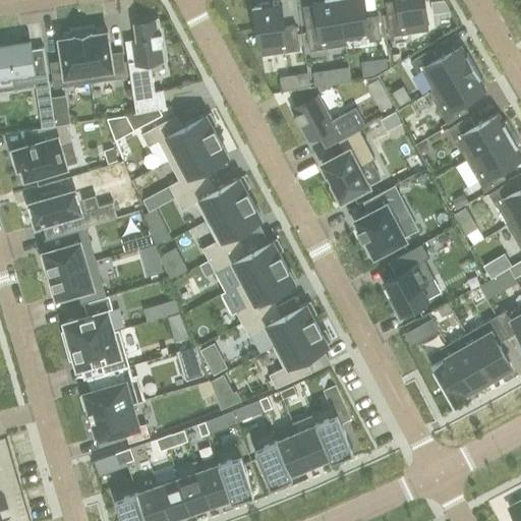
[(254,7),(250,8),(252,20),(256,20),(262,54),(299,49),(296,24),(284,26),(280,0),(279,0),(253,4),(254,7)]
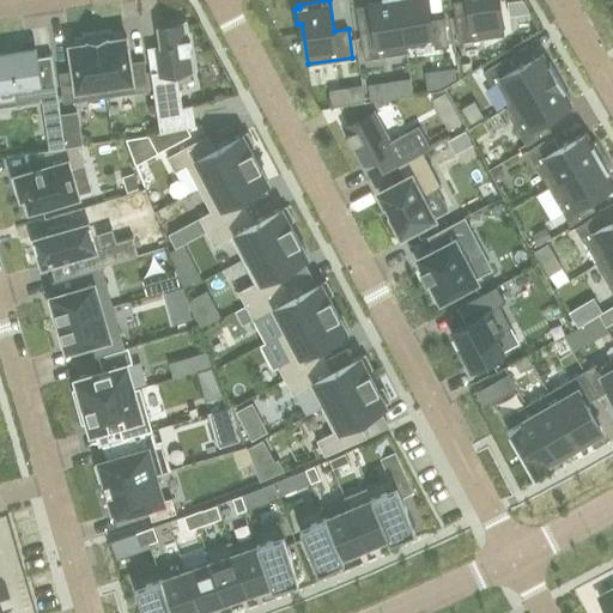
[(369,0),(374,28),(360,29),(364,58),(407,52),(407,46),(405,46),(398,0),(369,0)]
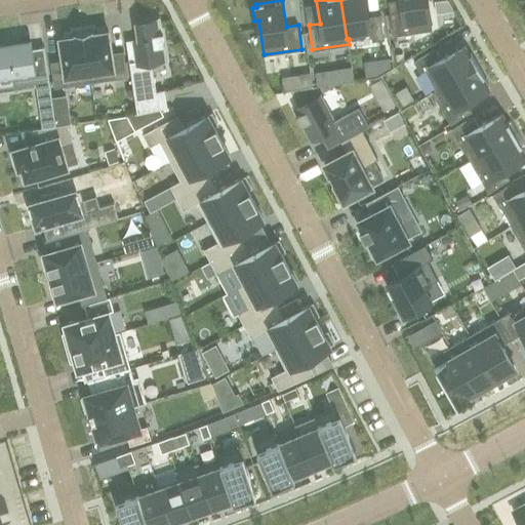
[(340,0),(347,39),(349,39),(371,36),(372,40),(384,39),(380,14),(368,16),(365,0),(340,0)]
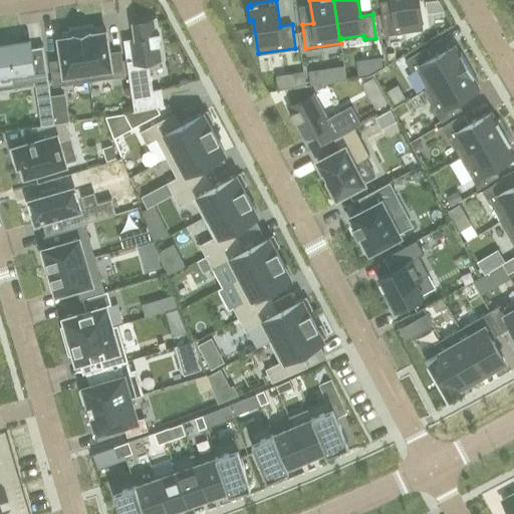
[(392,0),(394,8),(381,10),(386,34),(423,28),(418,0),(392,0)]
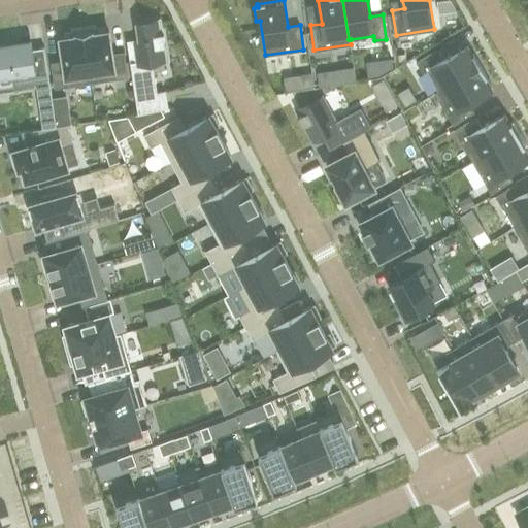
[(450,0),(439,0),(436,0),(438,12),(456,10),(450,0)]
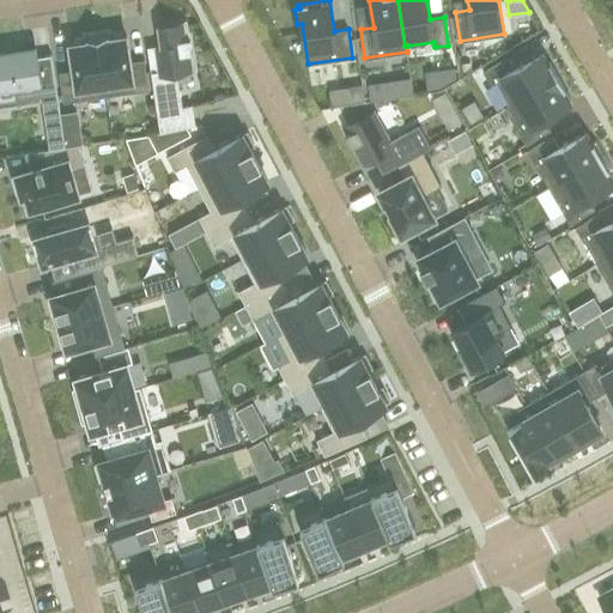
[(159,64),(150,66),(159,132),(186,127),(195,125),(190,105),(180,107),(174,73),(174,72),(176,72),(193,70),(190,52),(192,52),(187,19),(169,23),(169,24),(158,25),(162,47),(157,47),(159,64)]
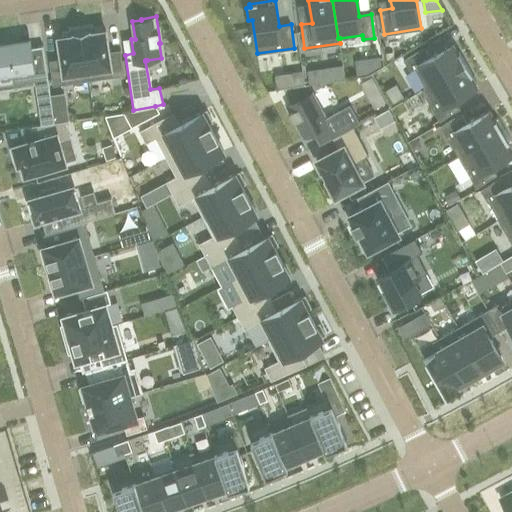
[(124,74),(120,49),(108,51),(105,29),(90,31),(90,28),(81,29),(88,80),(124,74)]
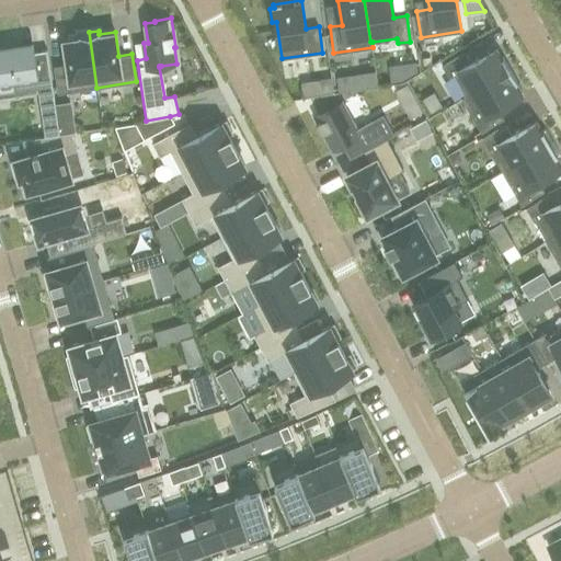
[(96,88),(89,32),(79,34),(79,37),(63,39),(67,64),(54,66),(58,93),(96,88)]
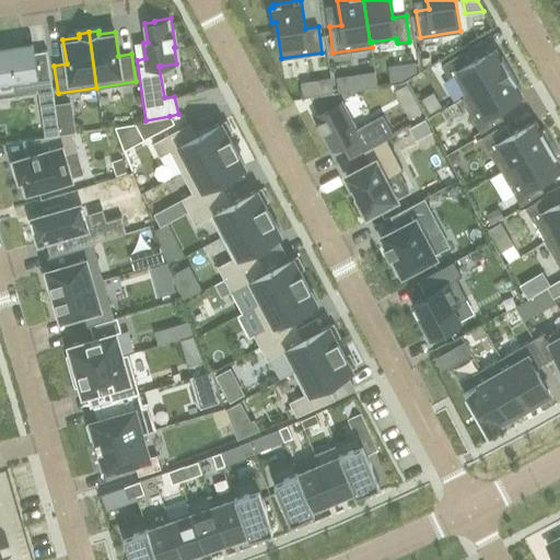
[(53,94),(47,49),(19,54),(18,43),(0,45),(0,81),(15,79),(16,89),(37,86),(38,96),(53,94)]
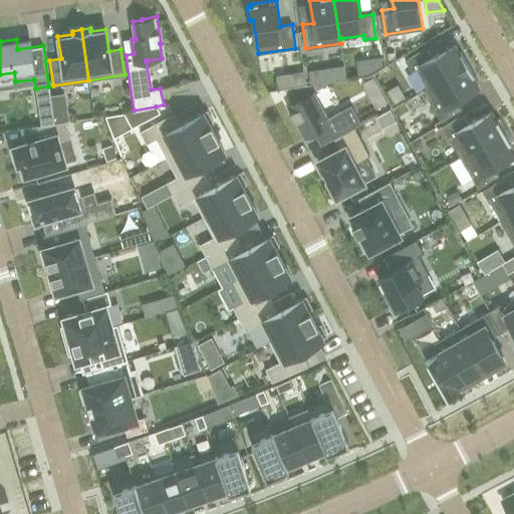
[(426,47),(405,59),(412,70),(416,68),(427,86),(427,87),(466,64),(454,44),(432,57),(426,47)]
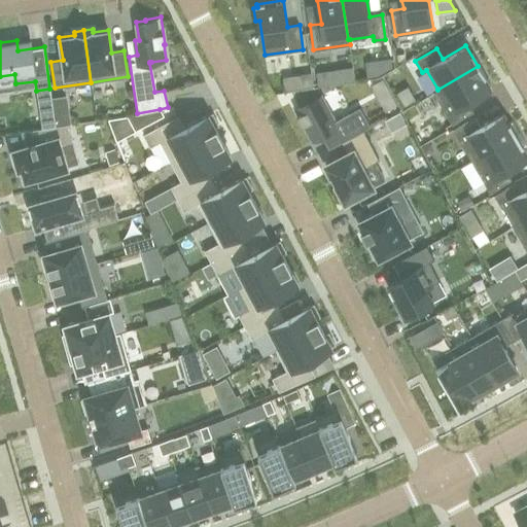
[(391,58),(378,60),(380,73),(392,66),(391,58)]
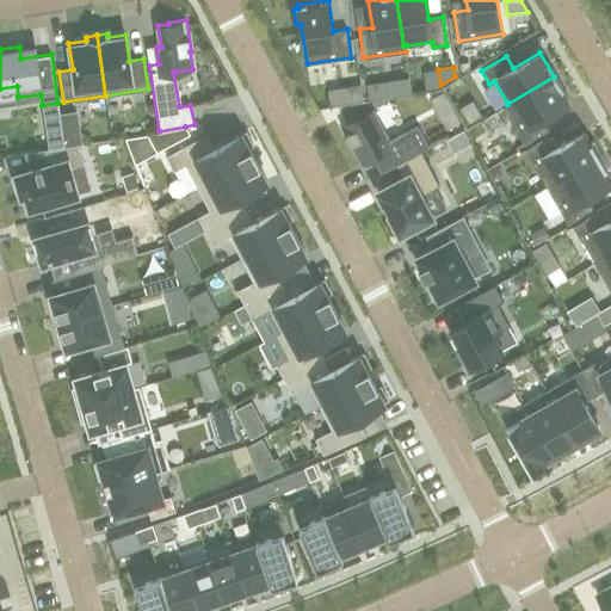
[(507,103),(501,106),(524,144),(549,129),(542,117),(568,102),(554,76),(507,104),(507,103)]
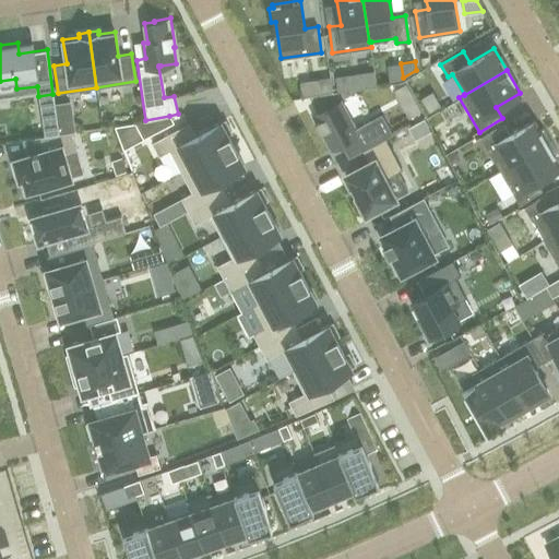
[(355,74),(336,78),(337,91),(357,88),(355,74)]
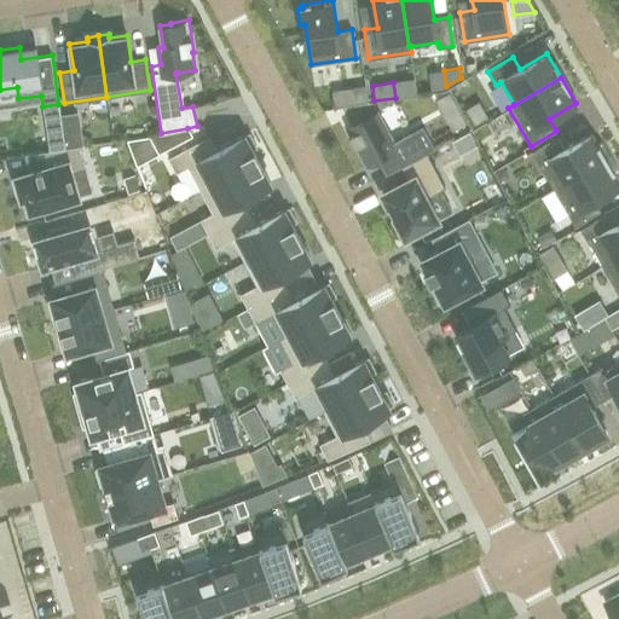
[(366,86),(353,87),(356,103),(368,100),(366,86)]
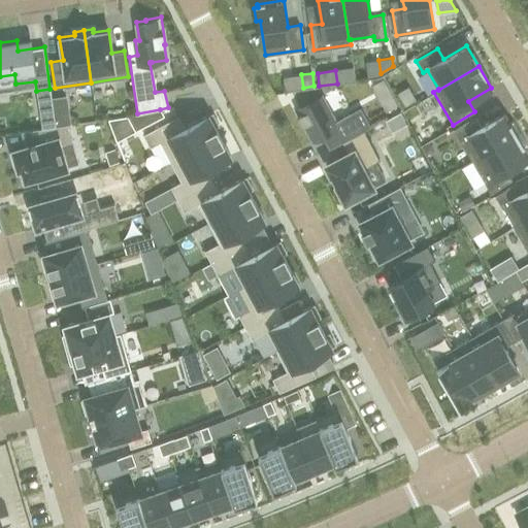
[(385,79),(373,85),(387,110),(398,105),(385,79)]
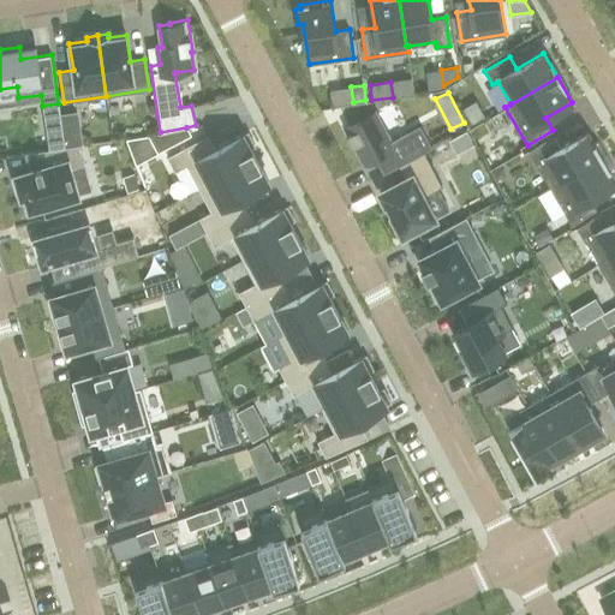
[(348,131),(345,132),(351,143),(353,142),(365,163),(372,160),(380,174),(378,174),(378,175),(399,165),(424,151),(428,149),(416,126),(389,141),(374,112),(346,127),(348,131)]
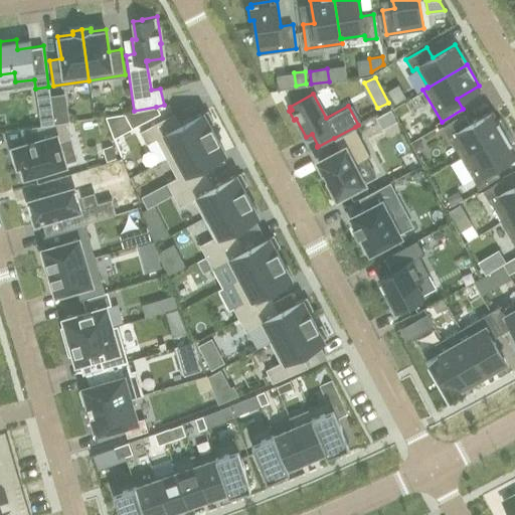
[(134,111),(124,114),(131,128),(159,113),(156,107),(134,111)]
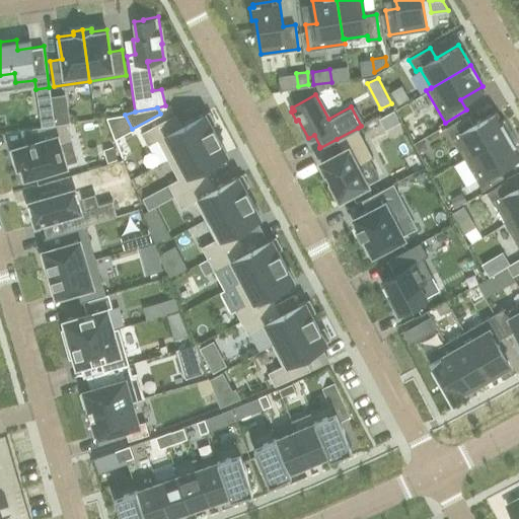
[(394,109),(380,118),(385,129),(400,121),(394,109)]
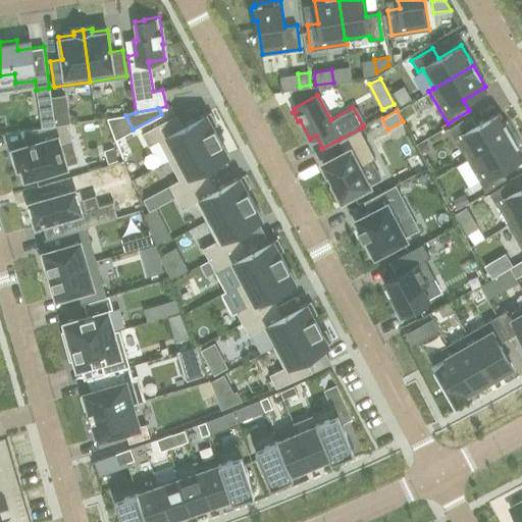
[(168,160),(217,134),(213,125),(216,123),(210,112),(207,114),(206,113),(183,125),(176,114),(142,133),(148,146),(158,140),(168,160)]
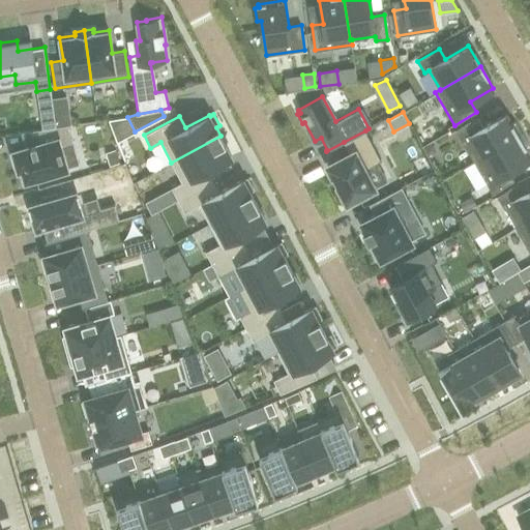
[(476,117),(455,129),(474,162),(519,136),(519,135),(522,133),(514,122),(511,123),(506,114),(482,127),(476,117)]
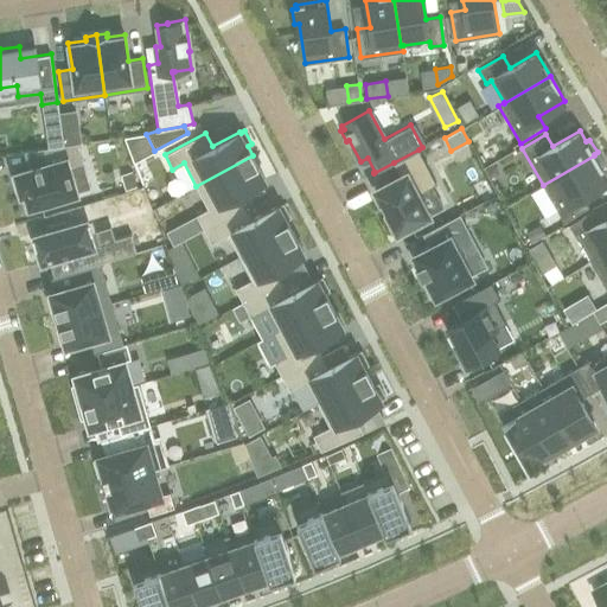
[(77,192),(69,166),(83,161),(77,144),(44,148),(49,163),(14,172),(16,176),(12,177),(17,192),(20,191),(20,193),(25,192),(29,206),(57,198),(58,202),(74,197),(72,193),(77,192)]
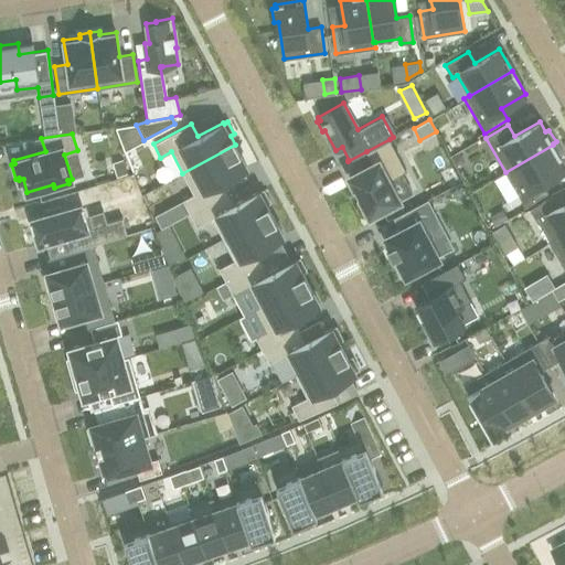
[(372,163),(349,176),(355,188),(354,189),(355,189),(359,194),(358,195),(360,195),(370,215),(400,200),(388,180),(406,170),(390,139),(366,151),(372,163)]
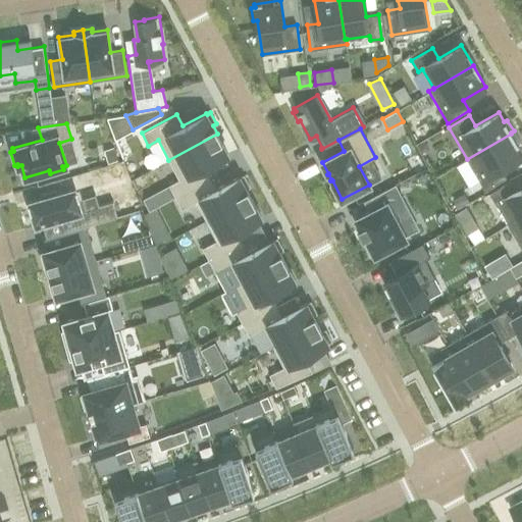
[(511,134),(467,159),(485,191),(507,178),(501,167),(521,154),(521,152),(517,145),(521,143),(514,132),(511,134)]
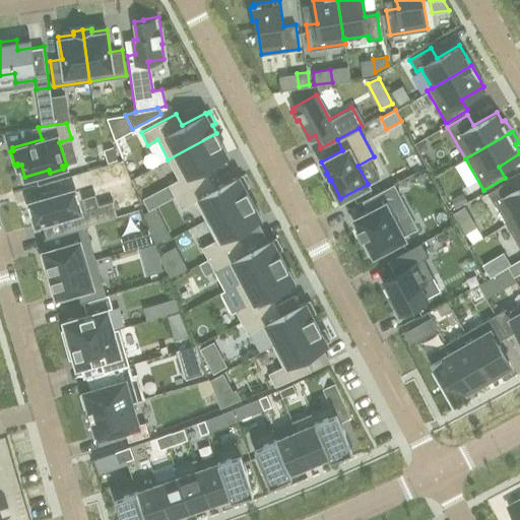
[(209,178),(203,167),(228,154),(216,133),(168,159),(178,179),(169,184),(175,196),(209,178)]
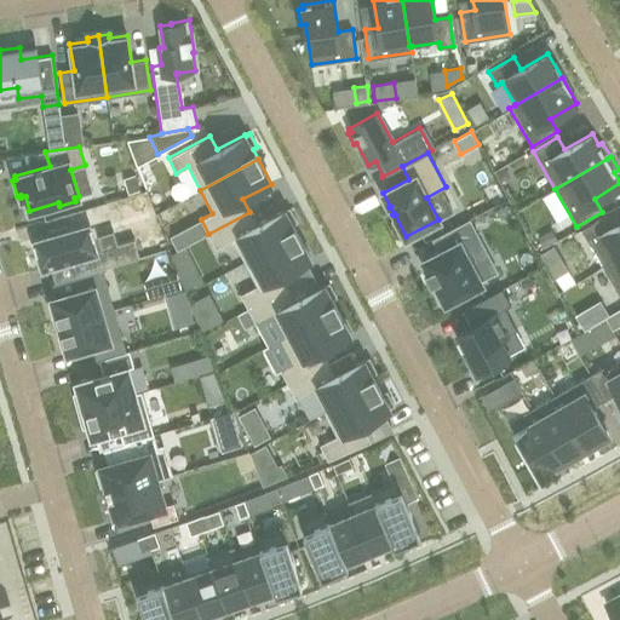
[(135,176),(125,178),(128,193),(139,189),(135,176)]
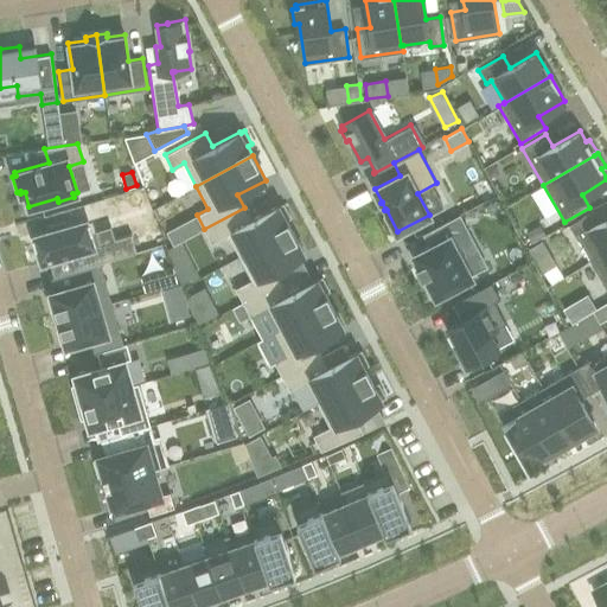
[(240,256),(292,229),(286,219),(291,217),(283,204),(280,206),(279,205),(251,219),(244,208),(204,229),(211,243),(228,234),(240,256)]
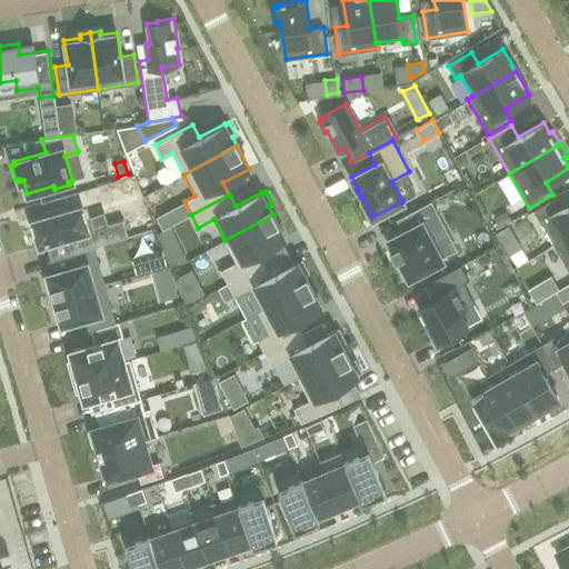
[(556,197),(533,211),(553,245),(568,236),(568,205),(563,209),(556,197)]
